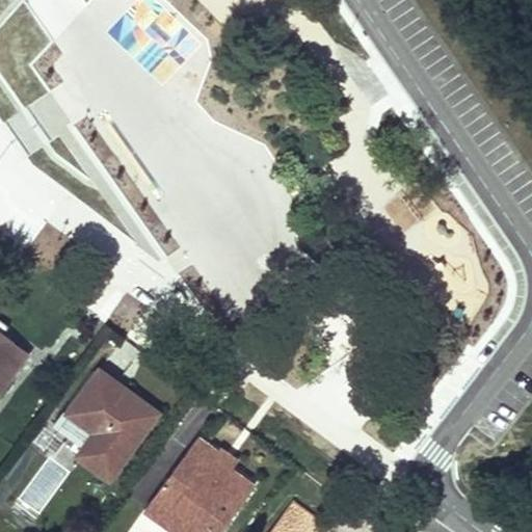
[(477,275),(476,237),(427,238),(428,276),(477,275)]
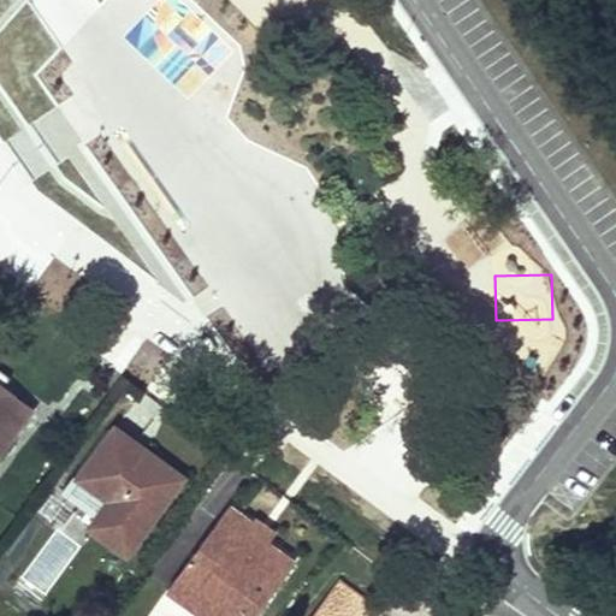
[(0,454),(33,410),(0,385),(0,454)]
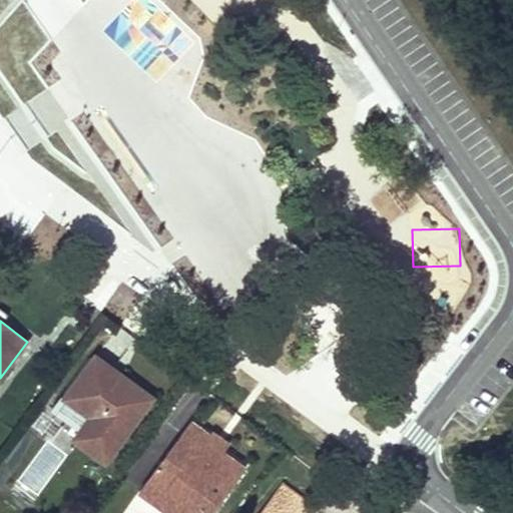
[(94,357),(65,398),(90,417),(74,439),(106,461),(152,398),(120,375),(118,379),(110,373),(112,369),(94,357)]
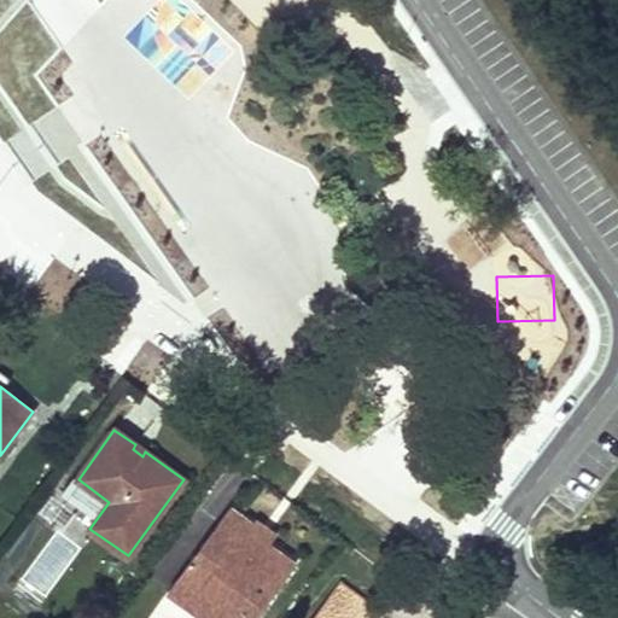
[(145,452),(135,444),(133,449),(143,456),(145,452)]
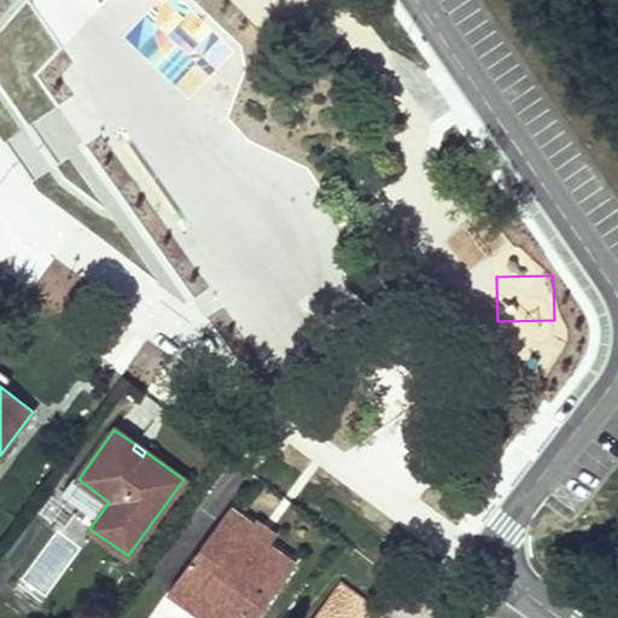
[(229,508),(168,590),(204,617),(255,617),(296,564),(268,543),(267,542),(258,552),(244,541),(255,526),(254,525),(229,508)]
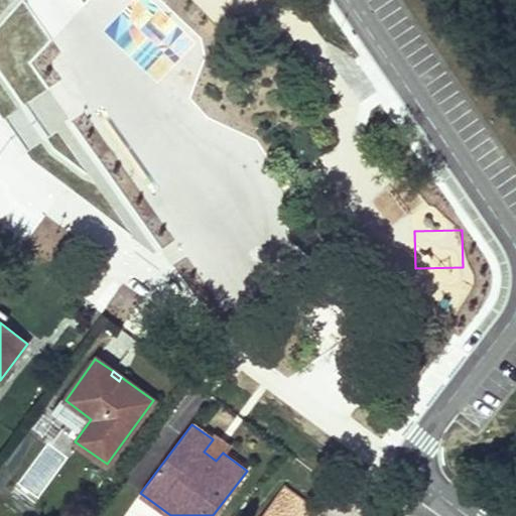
[(229,445),(215,434),(212,438),(213,439),(204,452),(216,461),(223,453),(224,454),(229,445)]
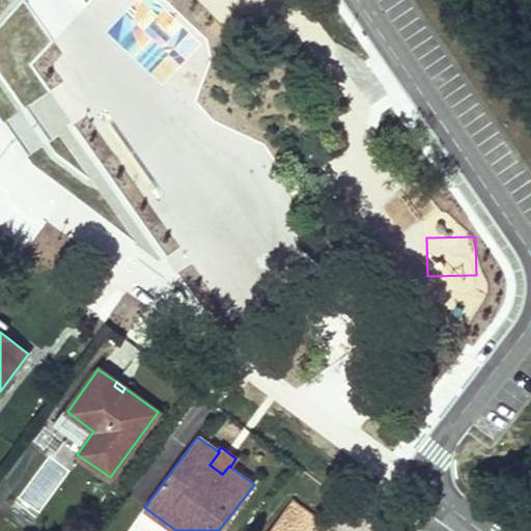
[(308,530),(316,519),(291,501),(274,527),(280,530),(308,530)]
